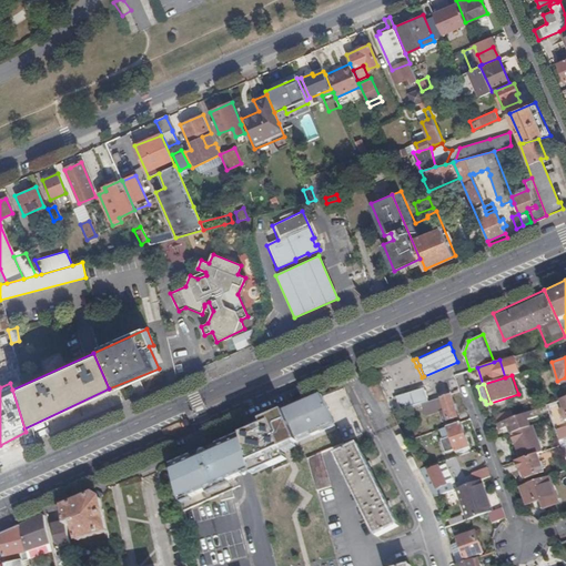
[(400,410),(421,403),(417,388),(396,395),(400,410)]
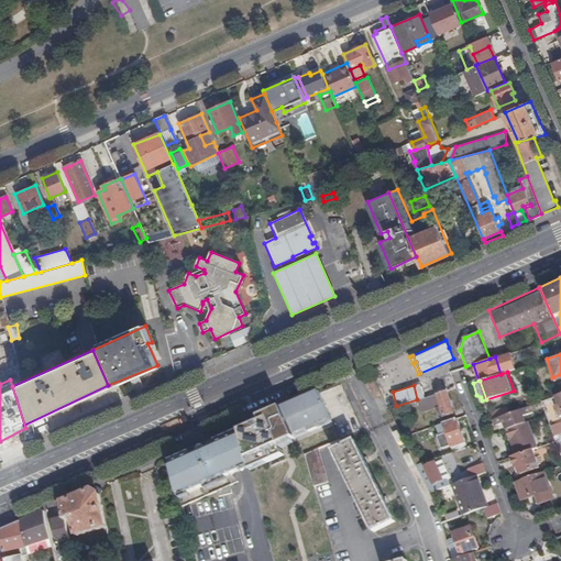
[(328,418),(312,387),(275,403),(252,415),(230,424),(243,465),(278,448),(276,440),(328,418)]
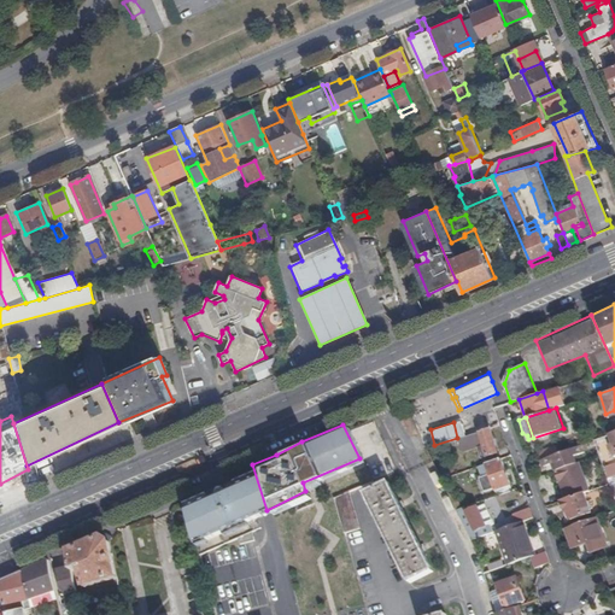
[(472,434),(463,437),(464,443),(481,438),(486,456),(482,457),(485,464),(498,458),(490,428),(472,434)]
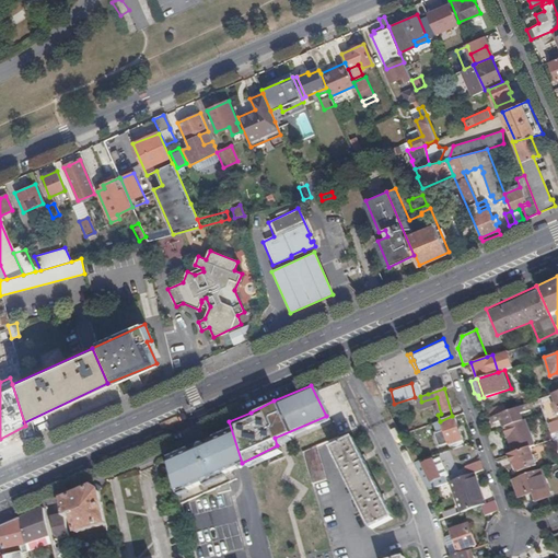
[(488,409),(491,417),(508,410),(504,403),(488,409)]
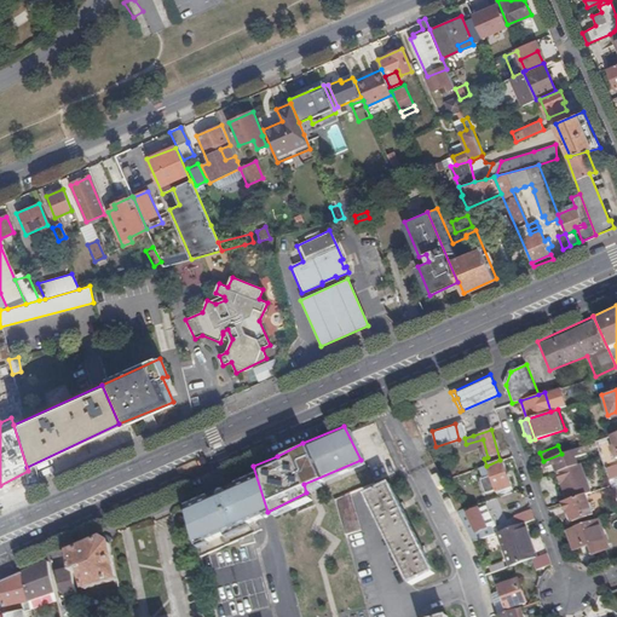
[(561,454),(543,461),(545,467),(546,467),(554,463),(555,468),(576,461),(580,460),(580,459),(578,456),(582,455),(588,453),(586,445),(572,450),(561,454)]
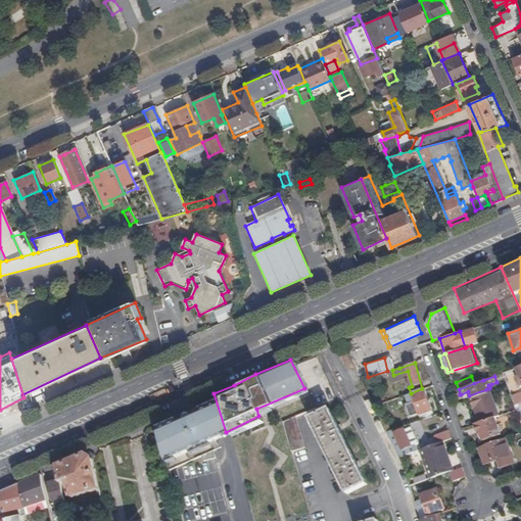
[(411,393),(404,395),(407,405),(404,406),(409,418),(418,414),(418,416),(431,411),(424,388),(422,388),(411,393)]
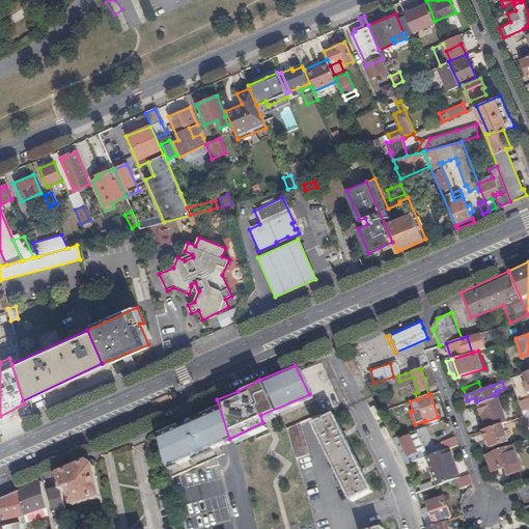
[(476,401),(477,405),(495,398),(494,395),(476,401)]
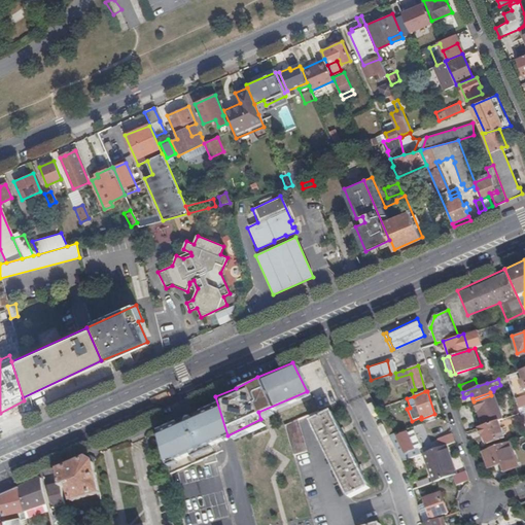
[(491,395),(474,401),(478,411),(479,410),(482,418),(481,419),(483,426),(497,420),(502,419),(494,394),(491,395)]
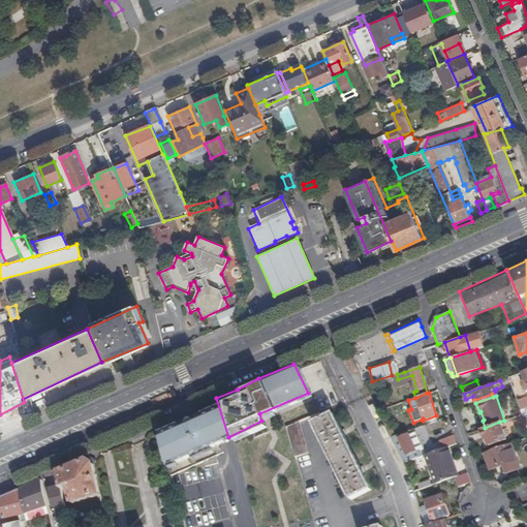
[(214,405),(153,433),(163,464),(226,438),(228,437),(217,404),(214,405)]
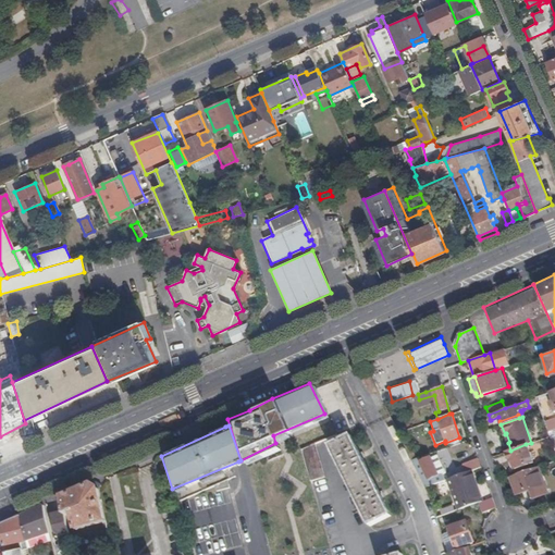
[(390,515),(349,435),(329,446),(368,526),(390,515)]
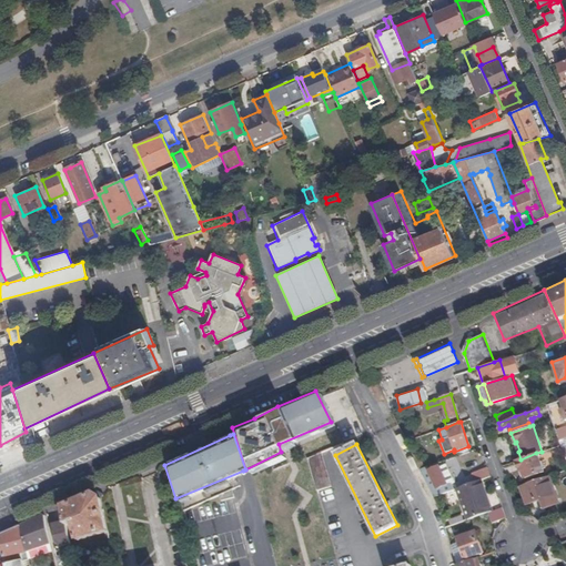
[(521,460),(515,461),(516,462),(515,464),(517,470),(519,470),(519,471),(522,471),(524,478),(543,472),(536,453),(521,460)]
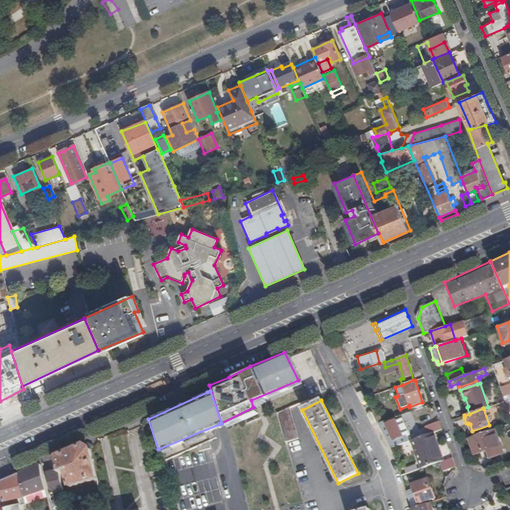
[(276,414),(284,442),(297,439),(288,409),(276,414)]
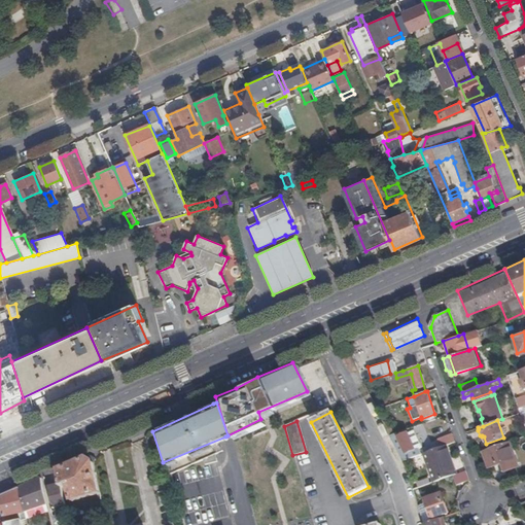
[(401,430),(389,435),(401,460),(420,453),(417,448),(421,447),(413,430),(404,433),(401,430)]
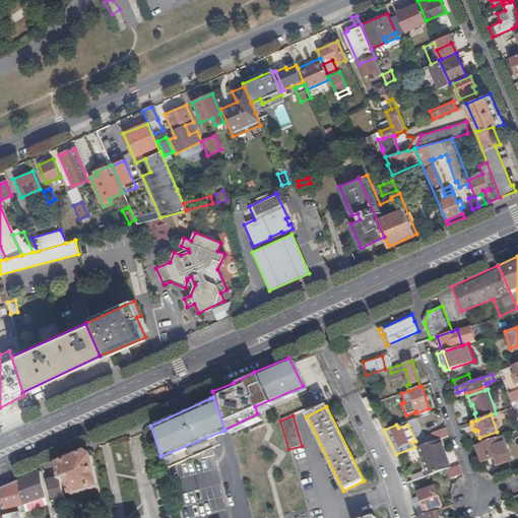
[(449,435),(446,428),(433,432),(434,435),(431,437),(432,441),(439,439),(449,435)]
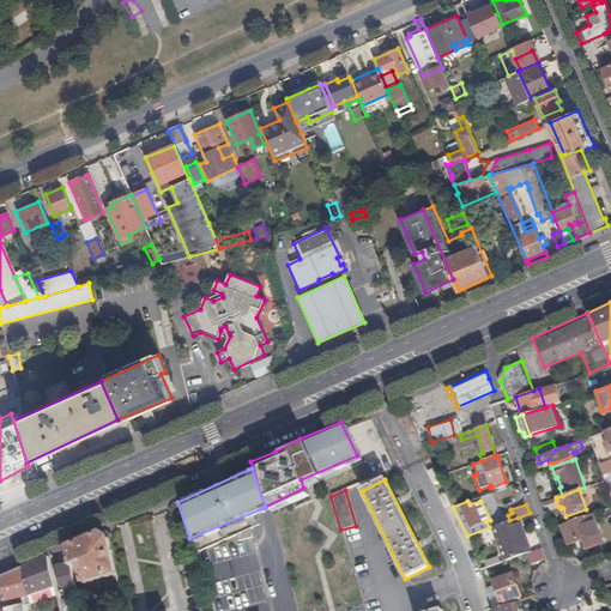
[(591,514),(562,524),(567,540),(581,534),(586,544),(600,538),(591,514)]
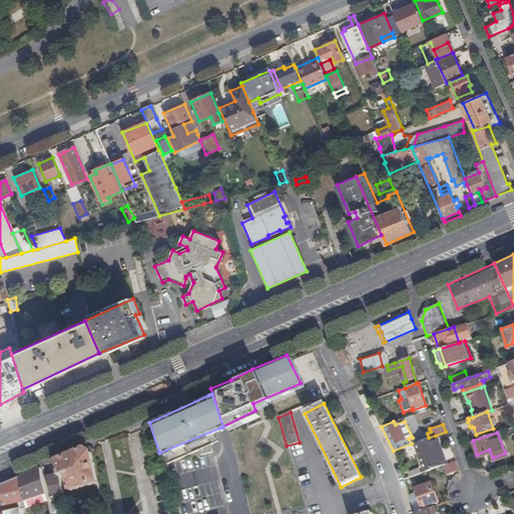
[(428,437),(414,442),(424,471),(446,464),(435,435),(428,437)]
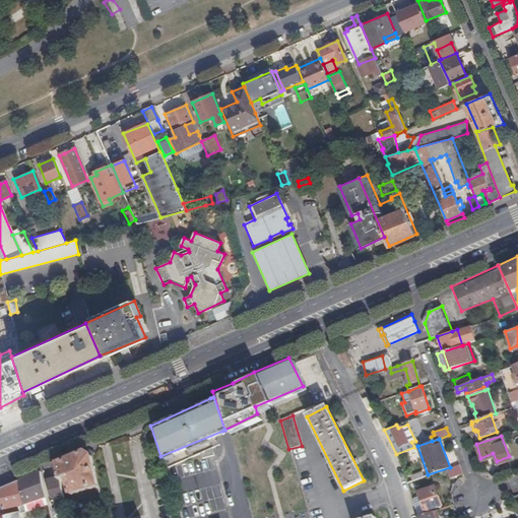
[(79,446),(51,458),(54,475),(60,480),(63,492),(69,493),(94,484),(85,449),(79,446)]
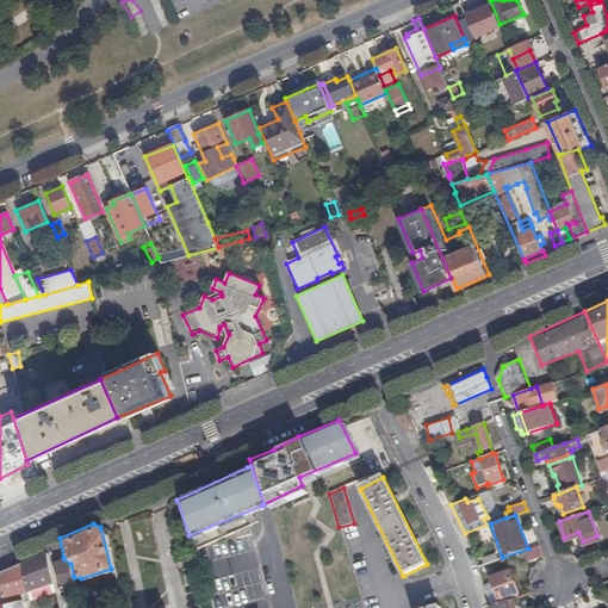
[(473,537),(467,539),(477,566),(490,562),(495,559),(484,531),(472,534),(473,537)]
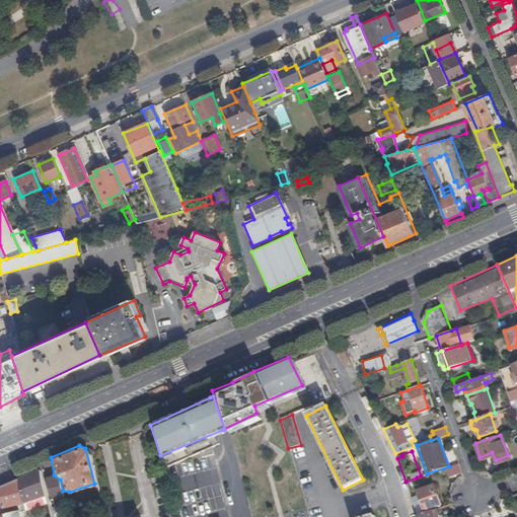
[(18,481),(23,504),(31,503),(31,502),(29,492),(44,487),(40,471),(18,481)]
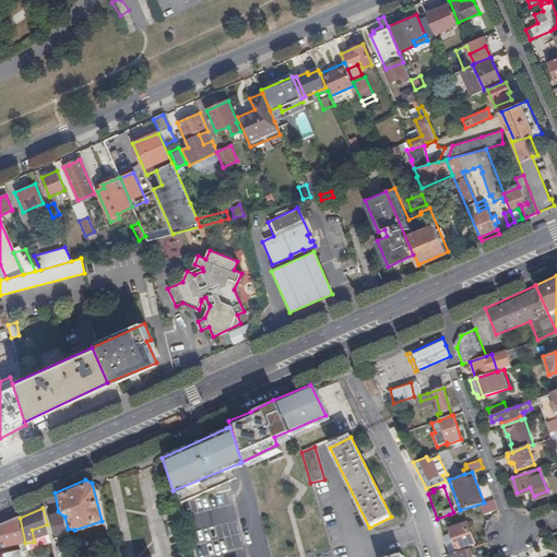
[(51,534),(57,534),(66,531),(64,517),(58,511),(48,512),(51,534)]
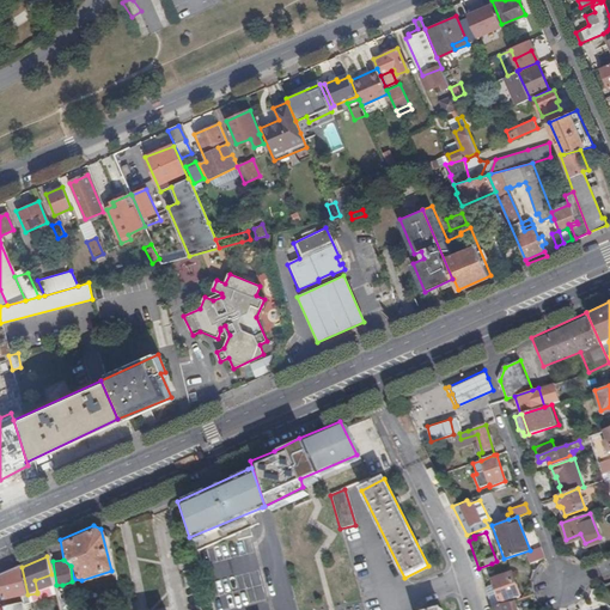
[(492,563),(479,568),(481,575),(494,571),(492,563)]
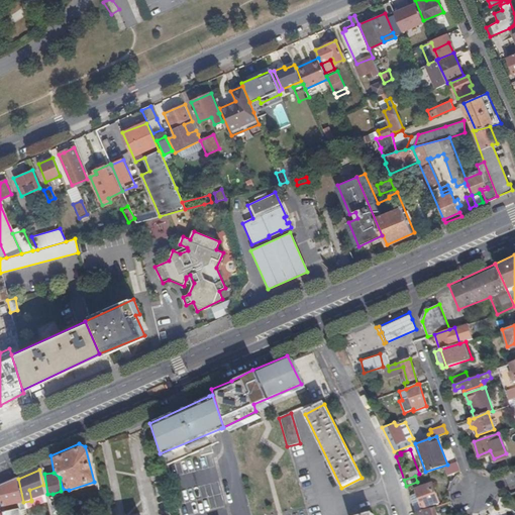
[(0,493),(4,514),(20,510),(25,509),(23,502),(18,479),(0,488),(0,493)]
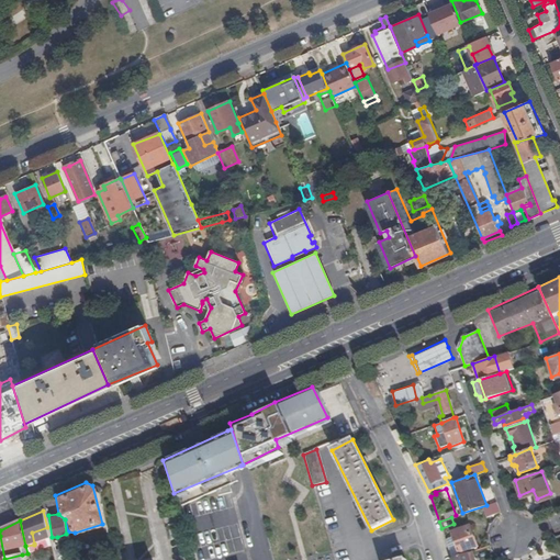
[(470,526),(451,533),(458,552),(477,545),(470,526)]
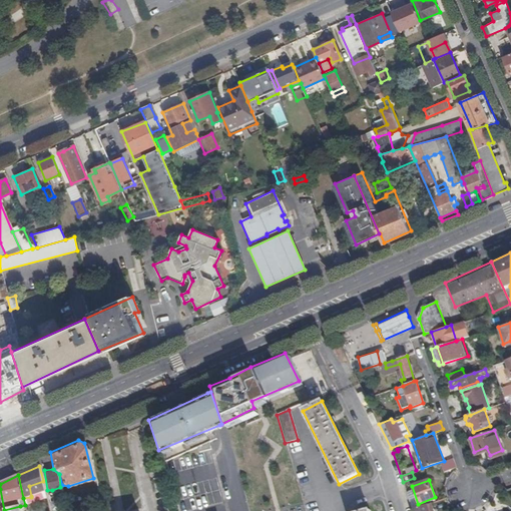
[(55,499),(63,497),(60,487),(52,490),(55,499)]
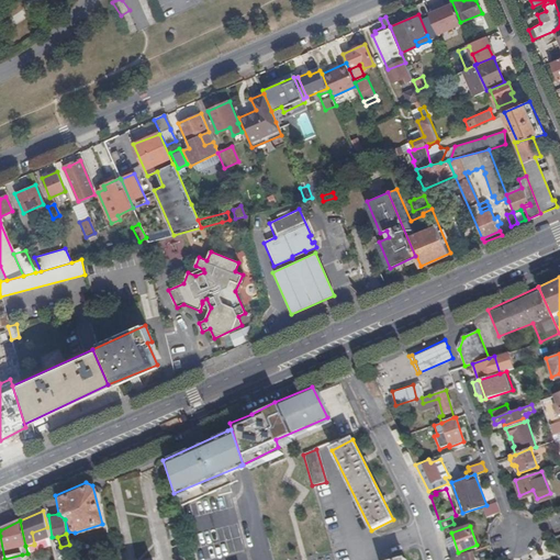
[(25,546),(28,553),(52,546),(49,538),(34,544),(34,545),(25,546)]
